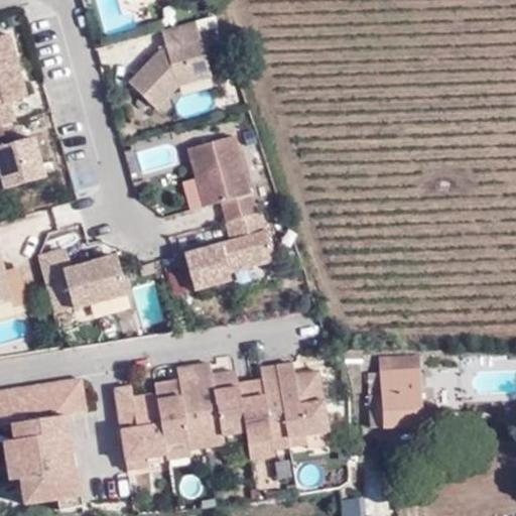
[(164,49),(156,51),(126,83),(153,109),(176,85),(209,76),(194,20),(158,30),(164,49)]
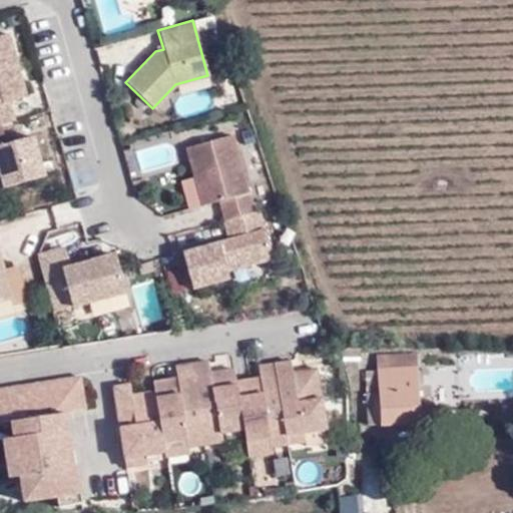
[(8,100),(17,98),(8,67),(16,65),(7,33),(0,35),(0,121),(13,118),(8,100)]
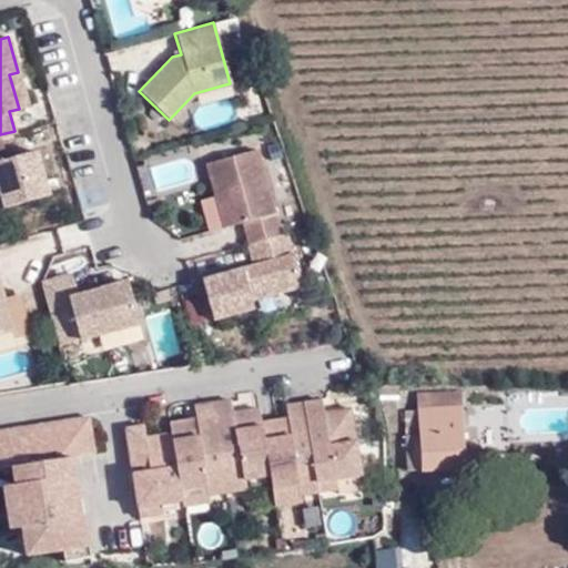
[(28,107),(18,72),(9,74),(19,109),(28,107)]
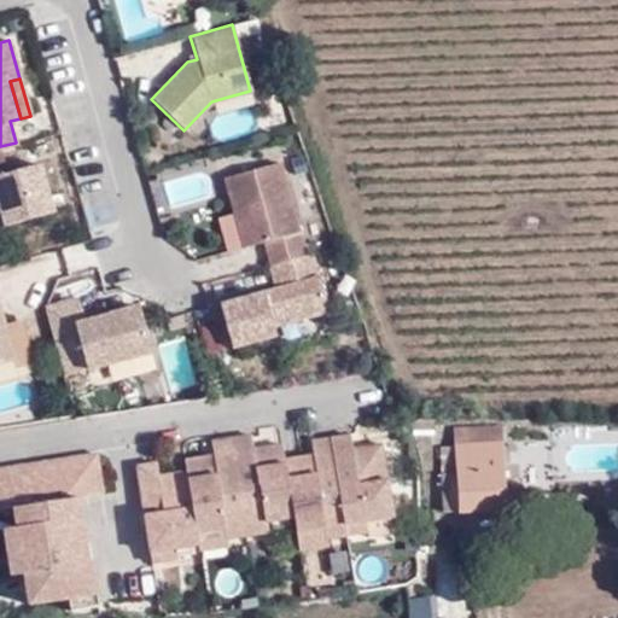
[(5,173),(0,155),(0,216),(3,226),(51,211),(38,164),(5,173)]
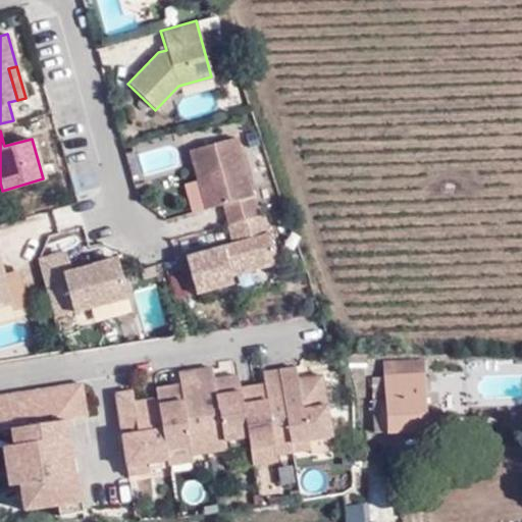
[(236,136),(189,148),(205,207),(222,202),(228,221),(258,214),(236,136)]
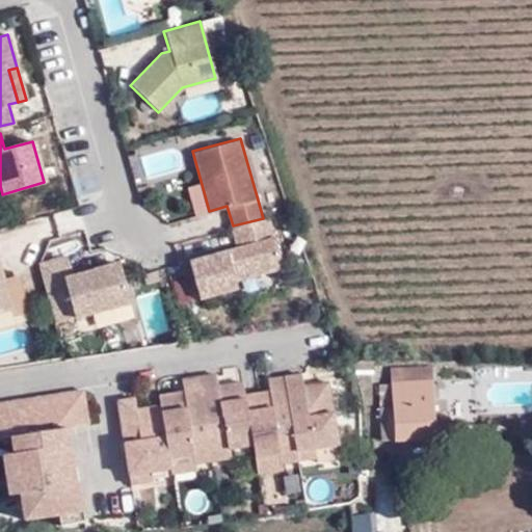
[(267,217),(232,227),(237,246),(234,247),(234,250),(227,253),(227,249),(188,260),(198,296),(236,287),(234,280),(282,266),(274,237),(272,237),(267,217)]
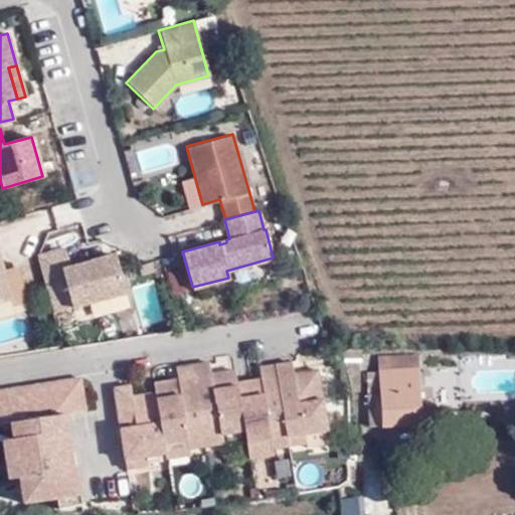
[(47,287),(64,283),(71,307),(125,292),(114,254),(69,268),(63,247),(38,254),(39,255),(47,287)]
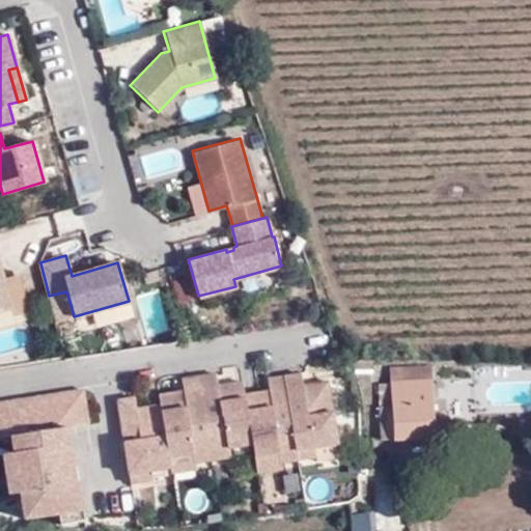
[(39,262),(37,263),(46,297),(49,296),(40,263),(39,262)]
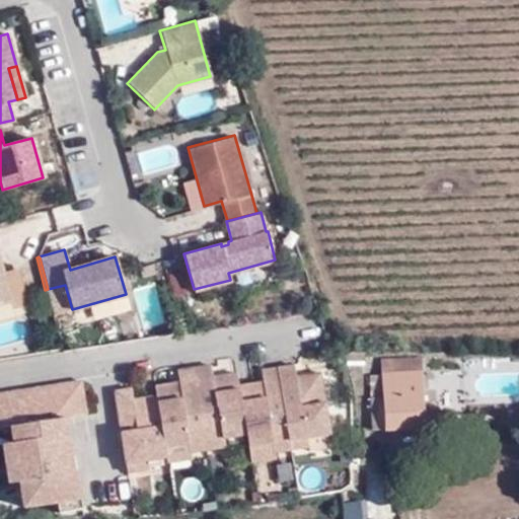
[(0,303),(10,301),(0,265),(0,303)]
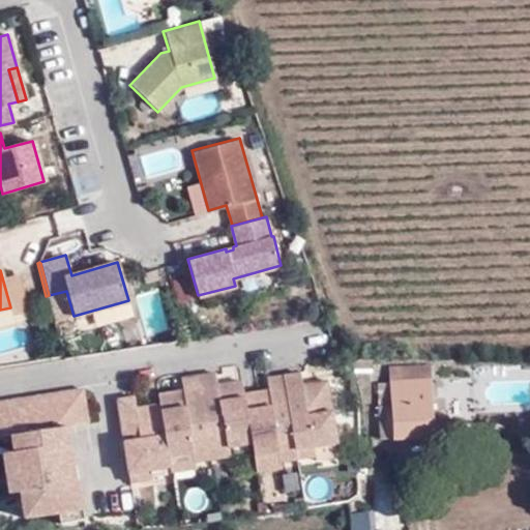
[(431,421),(428,364),(391,365),(392,406),(380,407),(379,440),(441,438),(441,421),(431,421)]
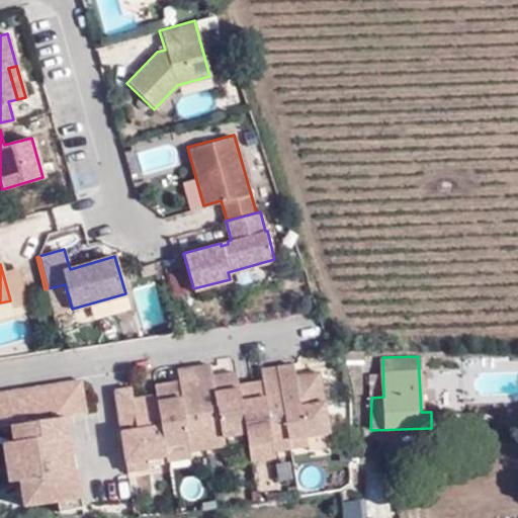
[(245,431),(237,382),(236,370),(212,373),(210,363),(192,365),(205,445),(224,442),(222,433),(245,431)]
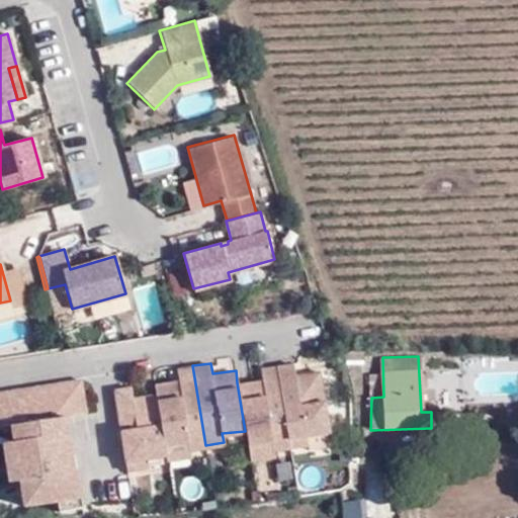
[(294,375),(292,364),(275,366),(288,445),(306,444),(305,435),(327,432),(317,371),(294,375)]
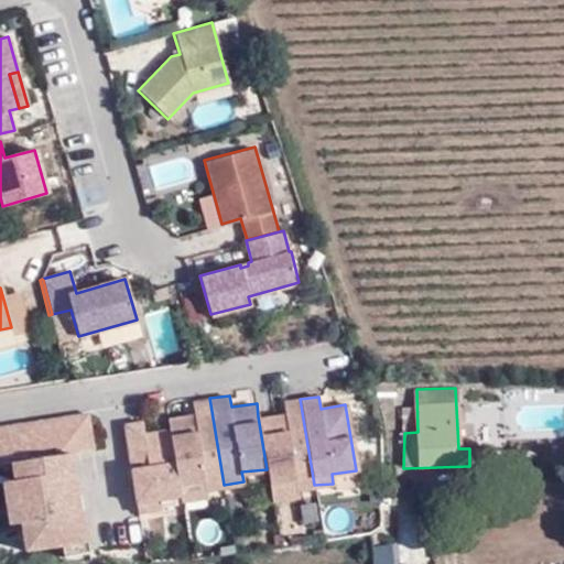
[(203,487),(224,485),(209,398),(192,400),(194,413),(166,416),(169,429),(177,481),(202,478),(203,487)]
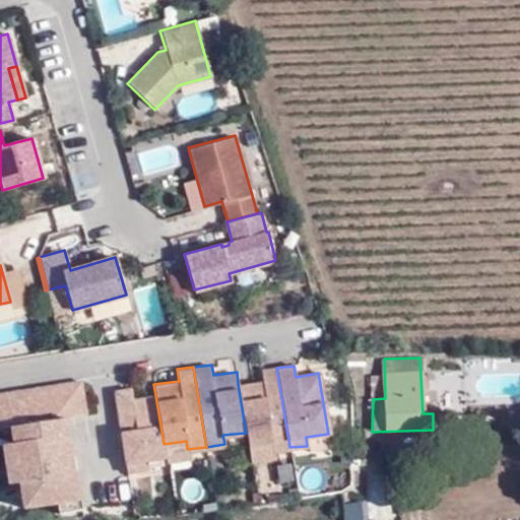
[(289,447),(276,368),(262,370),(259,370),(260,381),(238,384),(246,433),(248,445),(269,442),(270,450),(289,447)]
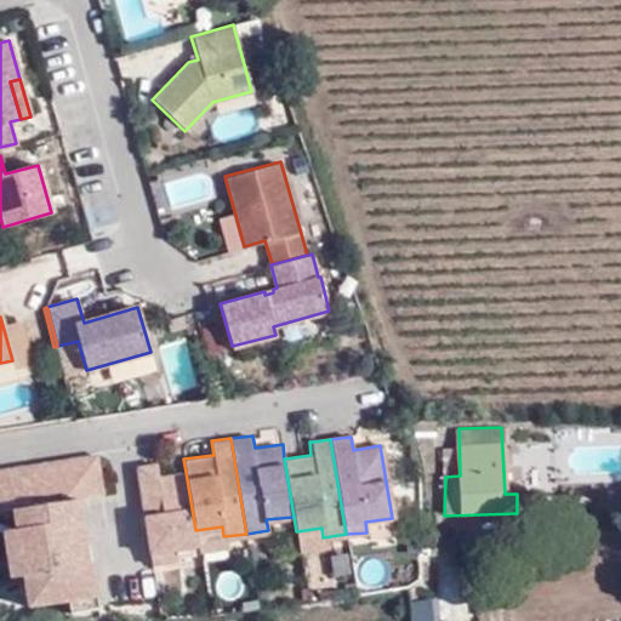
[(0,466),(0,506),(11,505),(78,496),(103,493),(96,453),(0,466)]
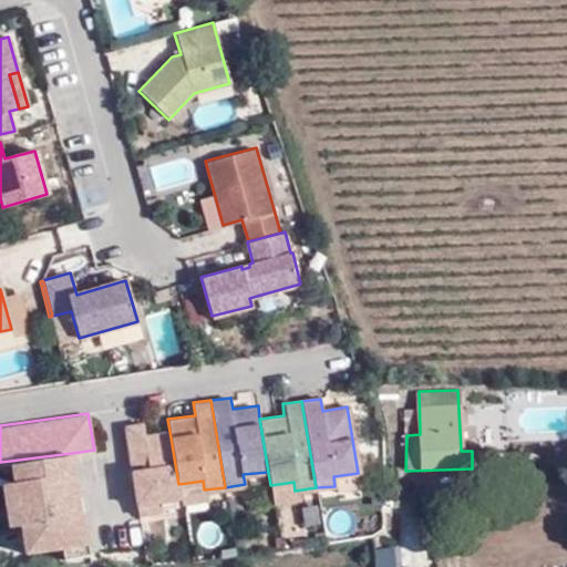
[(123,424),(136,511),(156,508),(156,500),(181,496),(178,484),(169,431),(144,433),(143,421),(123,424)]
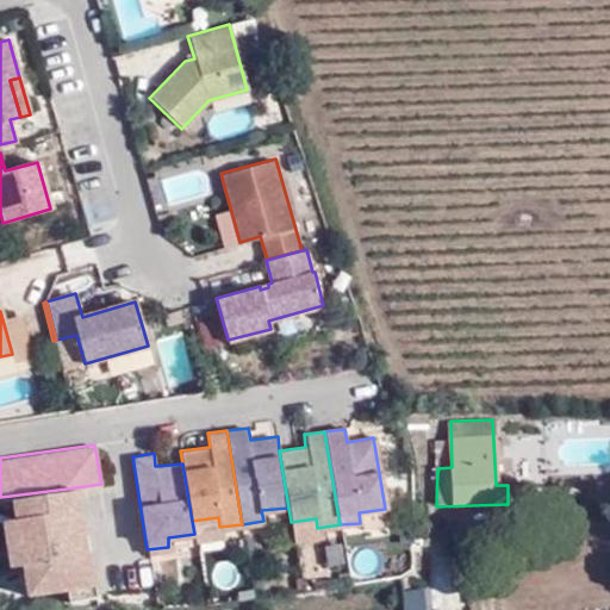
[(86,551),(76,487),(11,496),(14,517),(2,518),(10,562),(22,561),(25,591),(67,585),(67,597),(95,593),(89,552),(86,551)]
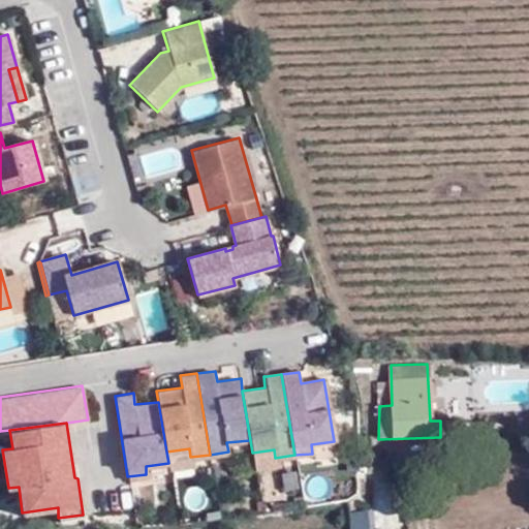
All buildings are outlined.
